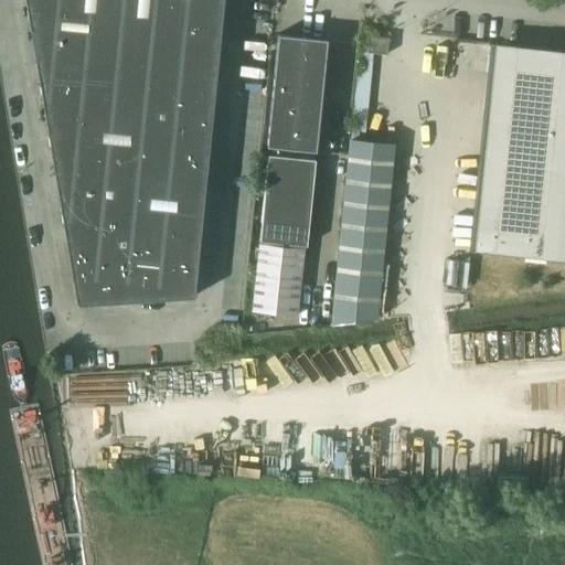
[(27,0),(27,7),(27,8),(62,11),(62,0),(27,0)]
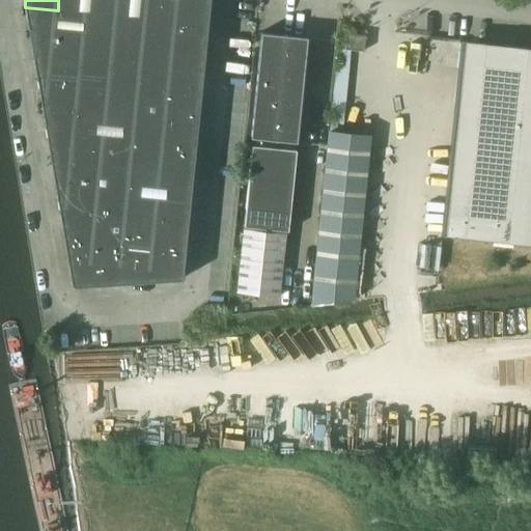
[(109,0),(58,0),(58,10),(108,15),(109,0)]
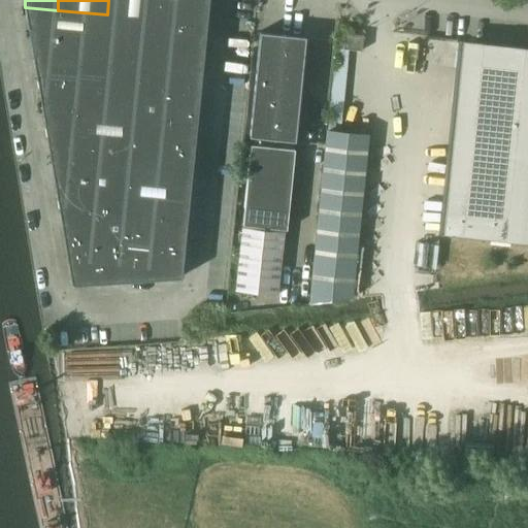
[(108,0),(107,14),(132,18),(156,20),(158,0),(108,0)]
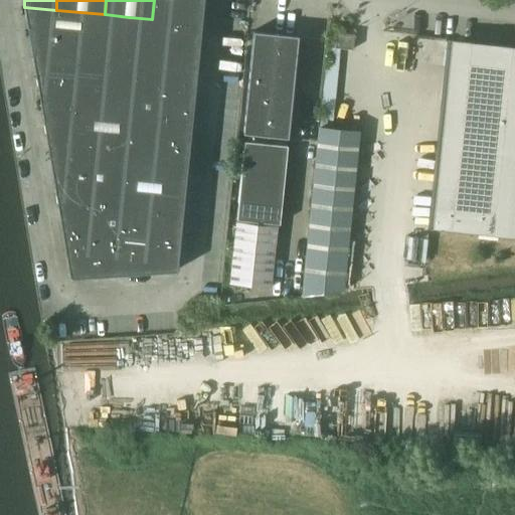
[(154,0),(152,19),(201,24),(203,0),(154,0)]
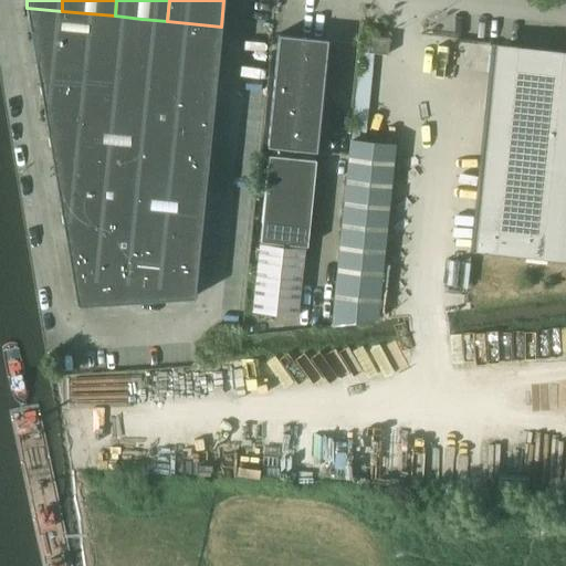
[(35,61),(35,62),(136,72),(142,19),(115,16),(62,11),(27,8),(32,40),(38,41),(35,61)]
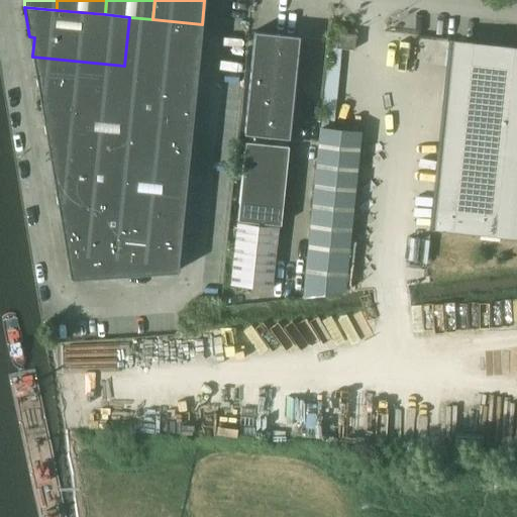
[(129,17),(124,66),(197,73),(202,24),(152,19),(129,17)]
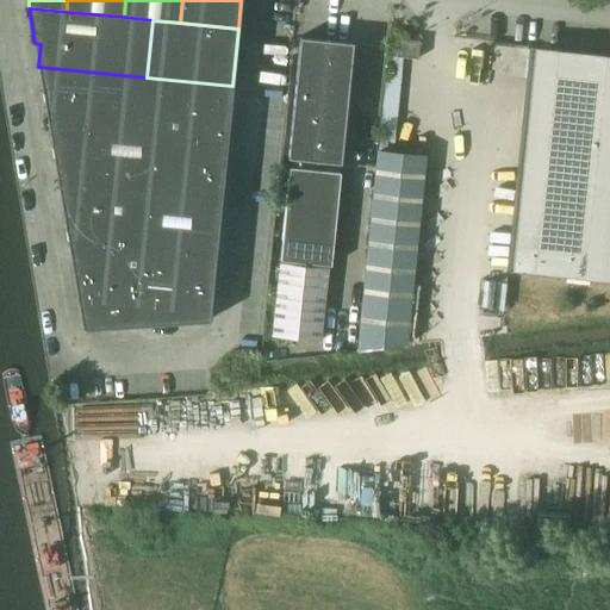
[(353,43),(300,37),(287,159),(291,159),(291,160),(294,161),(337,166),(341,166),(353,43)]
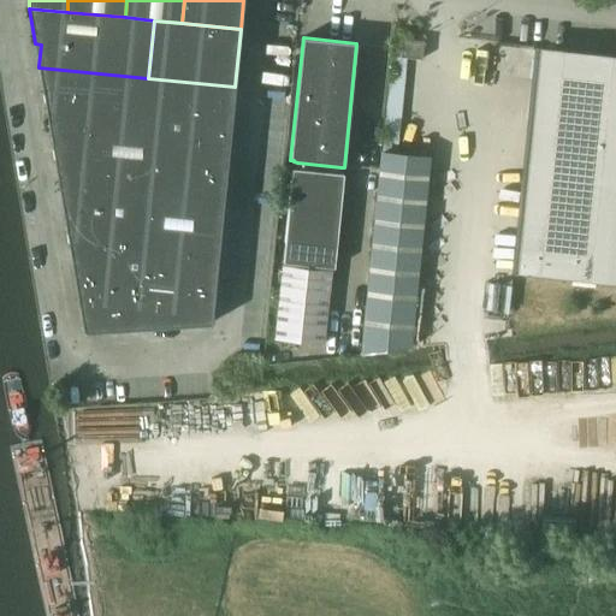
[(400,58),(422,59),(424,41),(402,39),(400,58)]
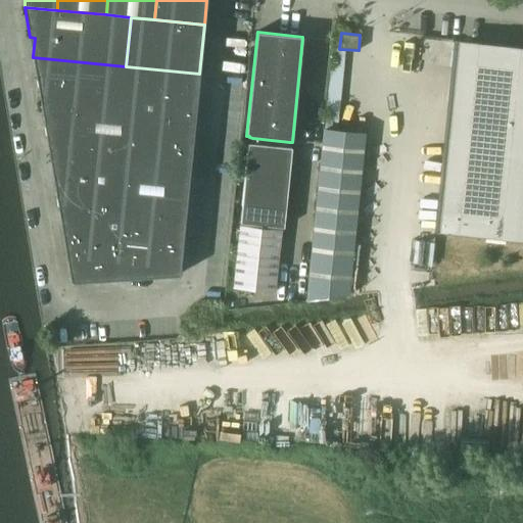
[(472,234),(512,238),(512,232),(522,233),(522,51),(481,47),(462,45),(457,96),(476,98),(468,177),(448,175),(443,226),(473,229),(472,234)]
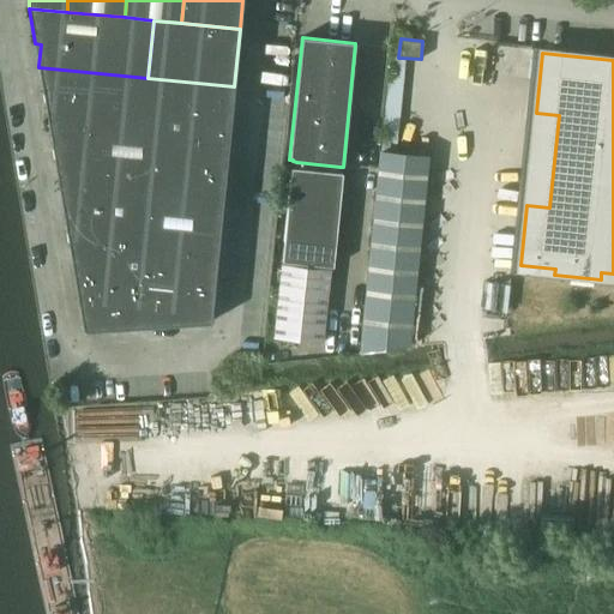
[(42,90),(48,126),(142,134),(148,78),(38,67),(38,68),(46,68),(42,90)]
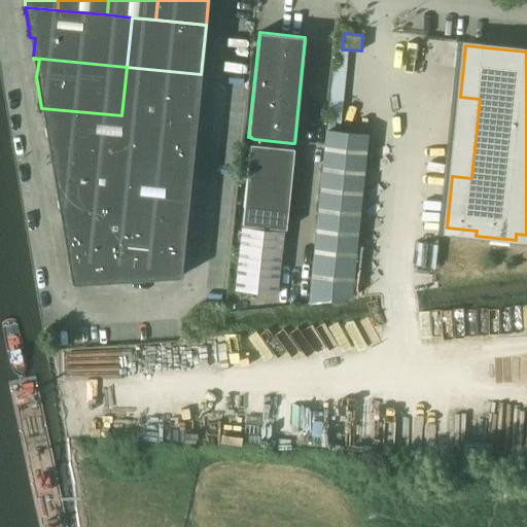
[(127,67),(121,115),(134,117),(197,124),(201,74),(127,67)]
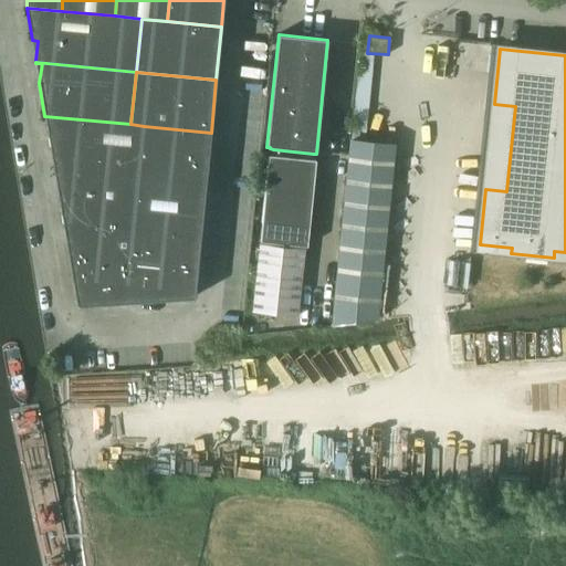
[(54,169),(54,170),(138,178),(144,126),(130,124),(44,116),(51,149),(56,149),(54,169)]
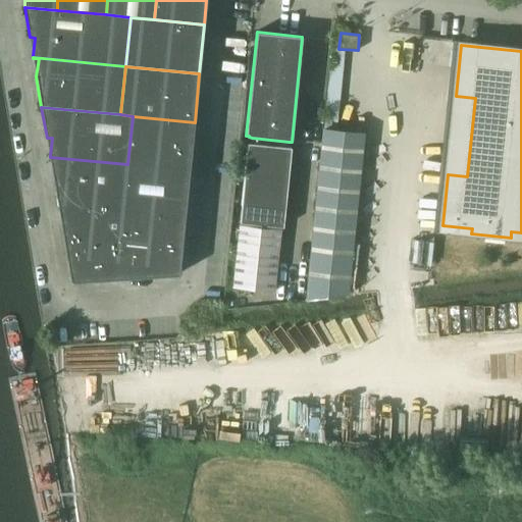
[(133,116),(127,164),(190,170),(195,122),(133,116)]
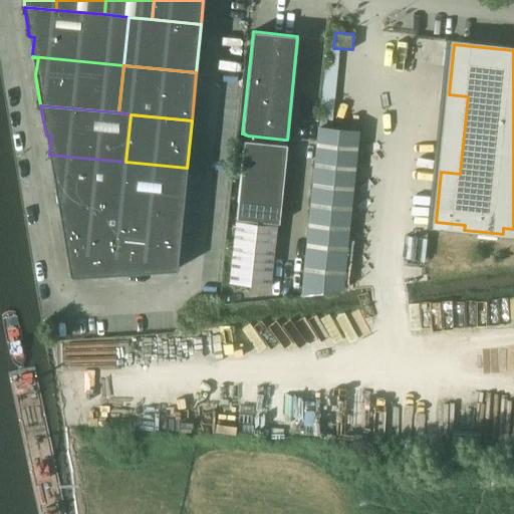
[(318,127),(317,127),(316,143),(307,229),(301,286),(300,294),(342,289),(343,280),(358,132),(318,127)]
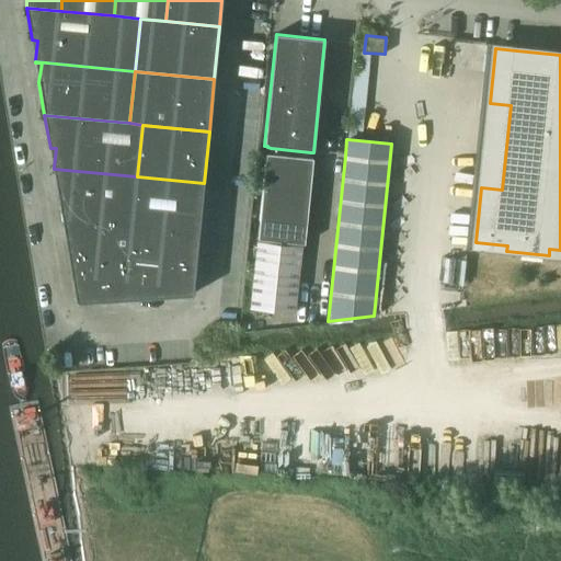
[(256,241),(250,309),(295,313),(301,247),(300,247),(301,242),(304,242),(312,157),(310,157),(310,152),(271,148),(270,152),(266,152),(258,239),(262,240),(262,242),(256,241)]
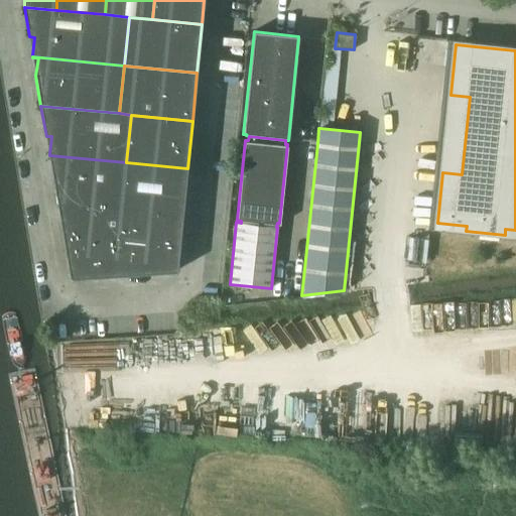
[(52,175),(57,205),(121,211),(126,162),(49,155),(49,156),(54,157),(52,175)]
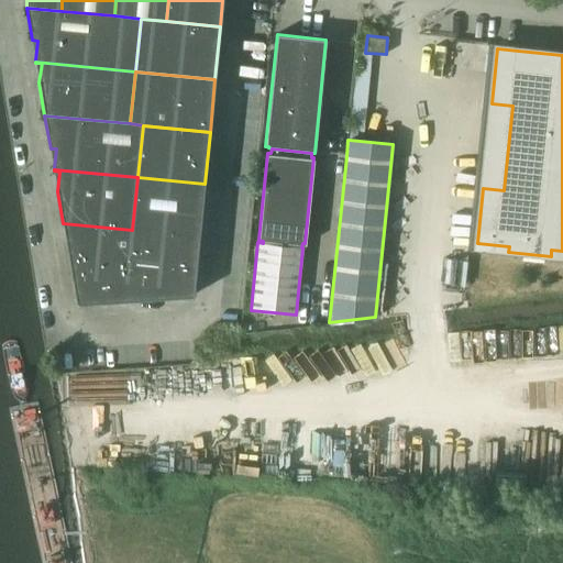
[(138,177),(132,230),(199,236),(205,184),(138,177)]
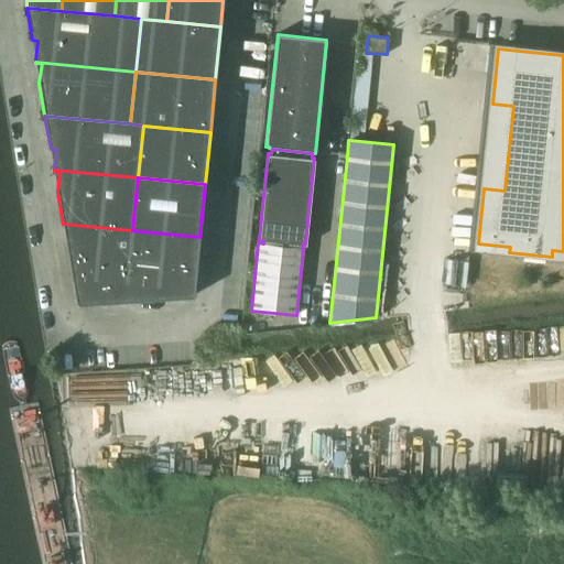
[(132,230),(63,224),(63,225),(69,226),(66,246),(75,294),(87,303),(126,301),(132,230)]
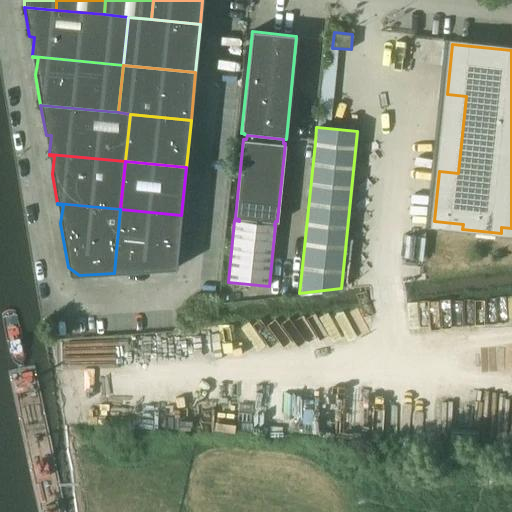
[(181,215),(120,209),(114,273),(176,269),(181,215)]
